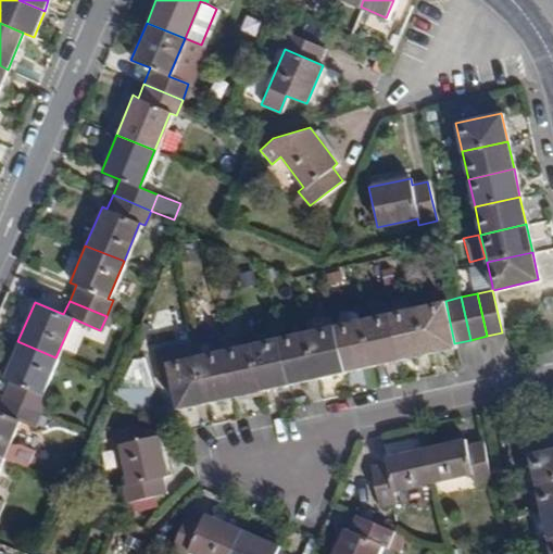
[(417,306),(427,353),(455,347),(454,343),(445,301),(417,306)]
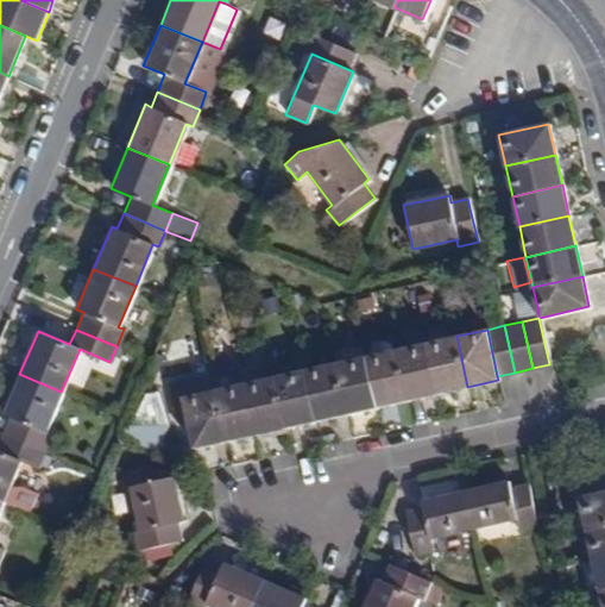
[(426,343),(438,393),(467,387),(457,336),(426,343)]
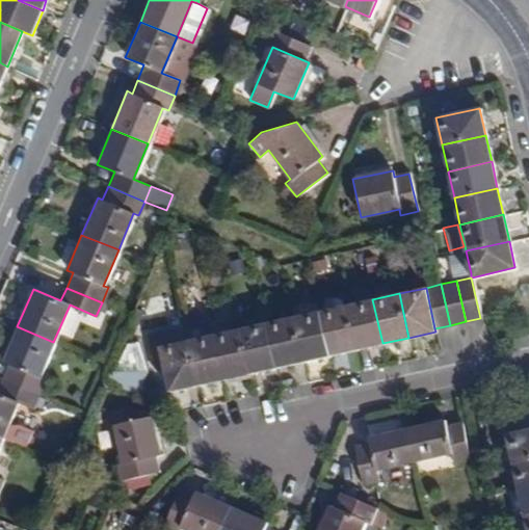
[(346,306),(355,349),(382,343),(372,299),(346,306)]
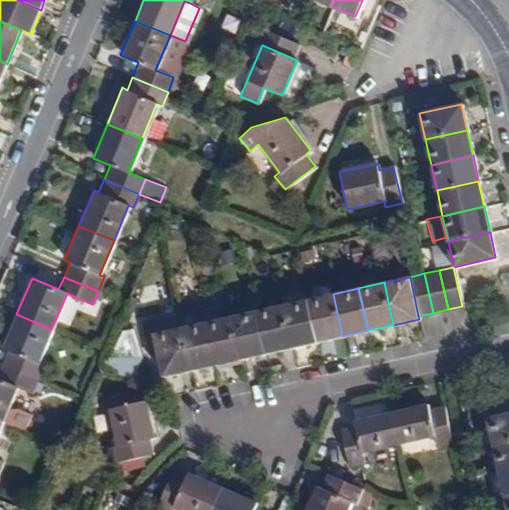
[(307,300),(316,341),(342,336),(333,294),(307,300)]
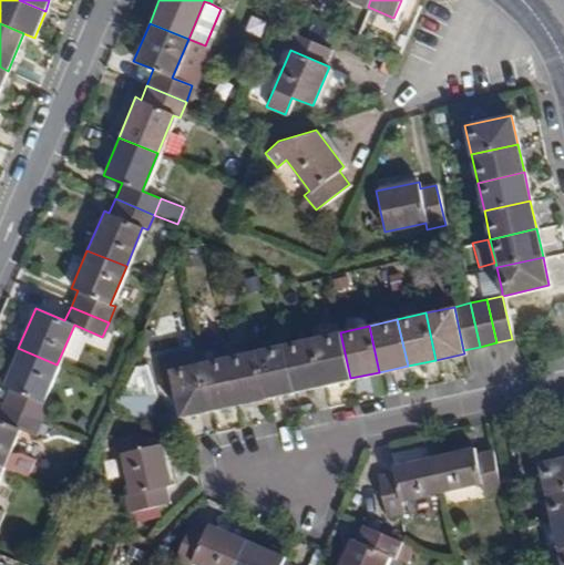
[(311,338),(322,384),(350,378),(340,332),(311,338)]
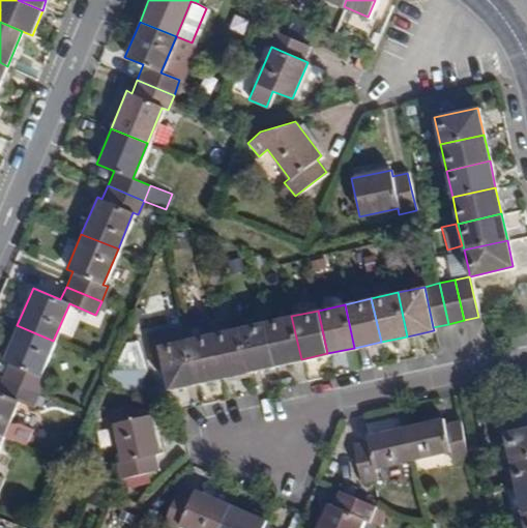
[(265,322),(274,365),(301,359),(291,316),(265,322)]
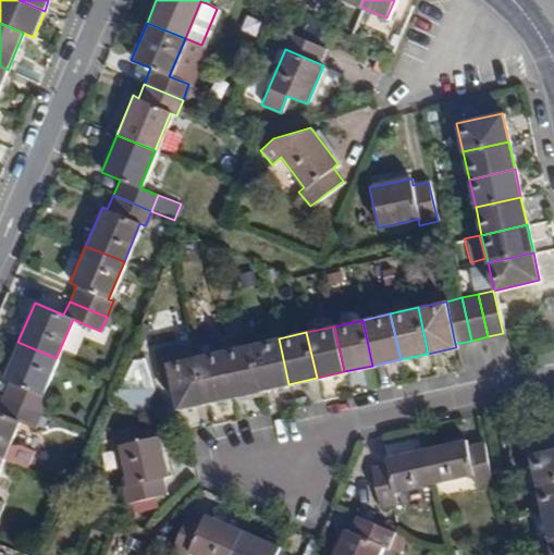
[(218,333),(191,340),(195,357),(222,350),(219,337),(218,333)]
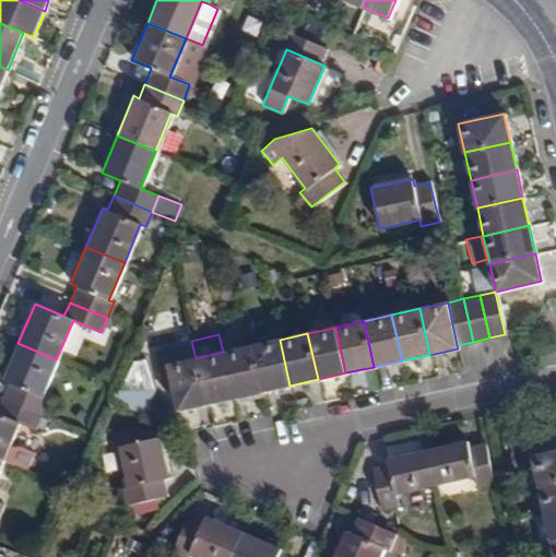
[(234,335),(220,339),(223,352),(236,350),(234,335)]
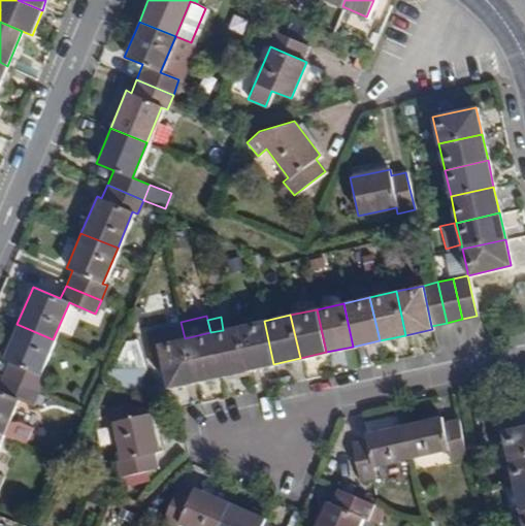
[(237,327),(247,370),(273,364),(264,321),(237,327)]
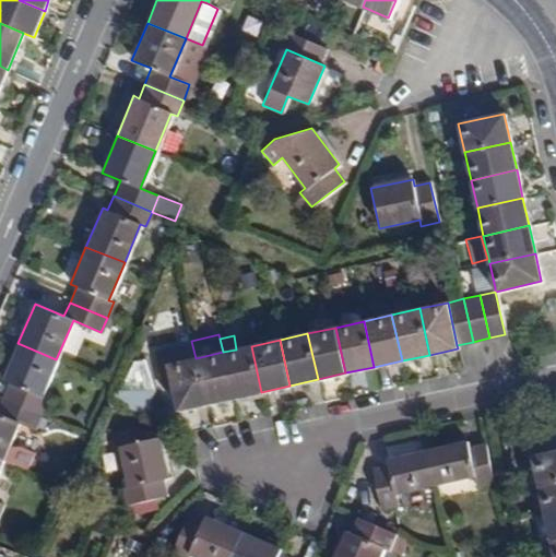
[(191,341),(163,347),(167,365),(196,358),(191,341)]
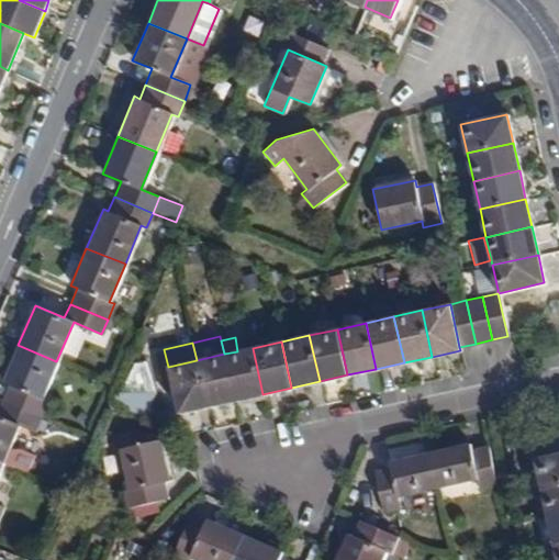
[(18,345),(2,381),(9,384),(1,401),(40,416),(46,400),(41,398),(56,361),(18,345)]
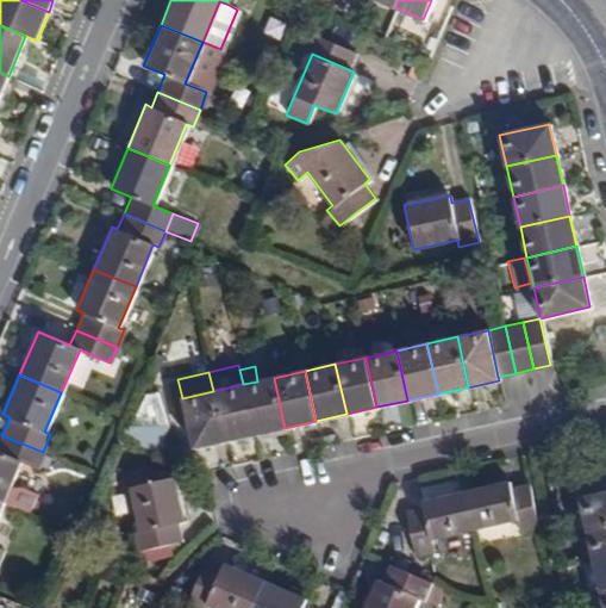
[(243,384),(255,434),(285,428),(274,378),(257,382),(243,384)]
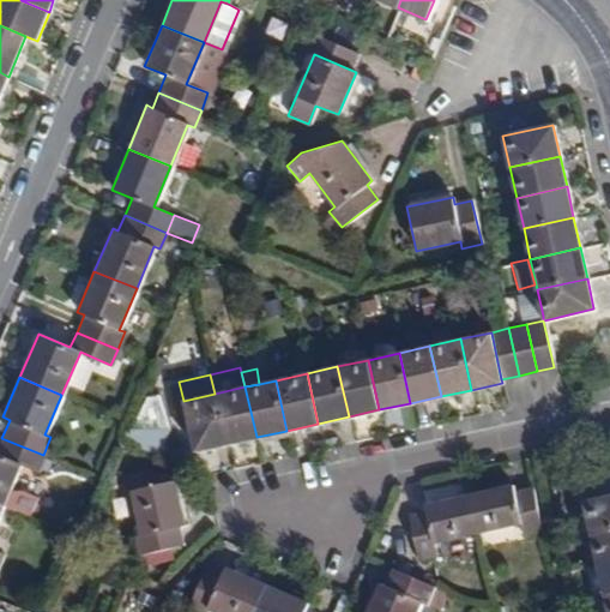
[(168,384),(176,420),(187,418),(194,451),(225,444),(215,394),(183,401),(179,382),(168,384)]
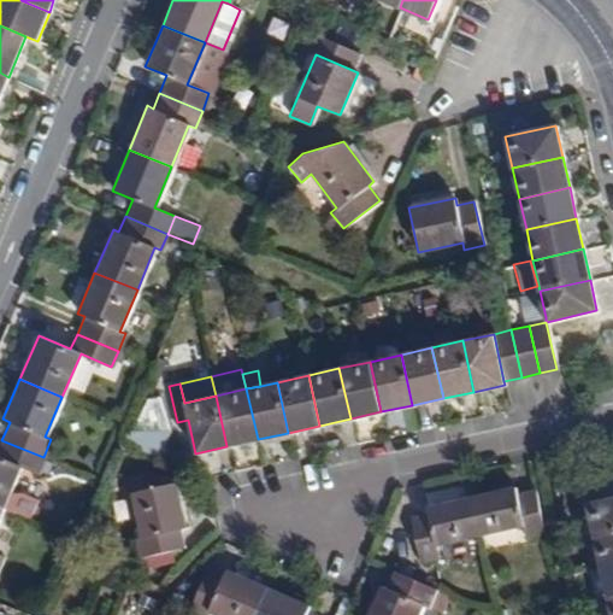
[(216,396),(227,446),(258,439),(246,388),(216,396)]
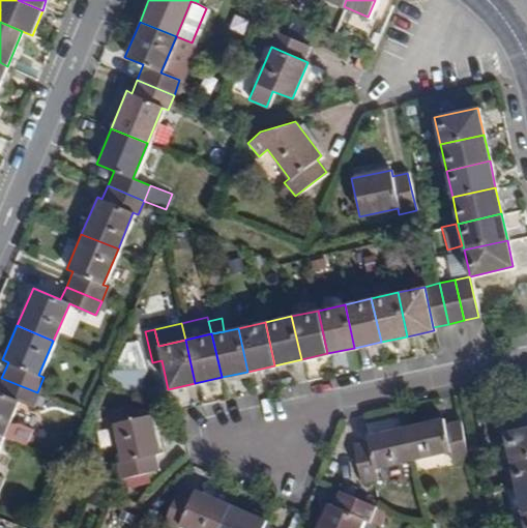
[(0,437),(1,437),(17,400),(31,406),(37,392),(1,378),(0,380),(0,437)]
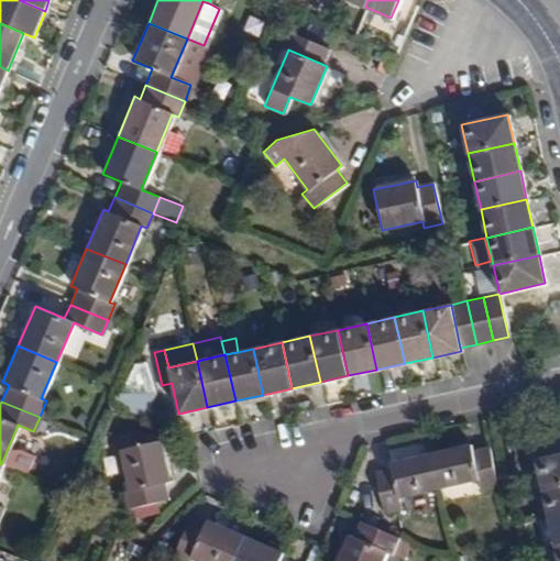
[(116,436),(129,490),(122,491),(127,508),(167,498),(164,482),(169,481),(160,439),(150,442),(146,428),(116,436)]
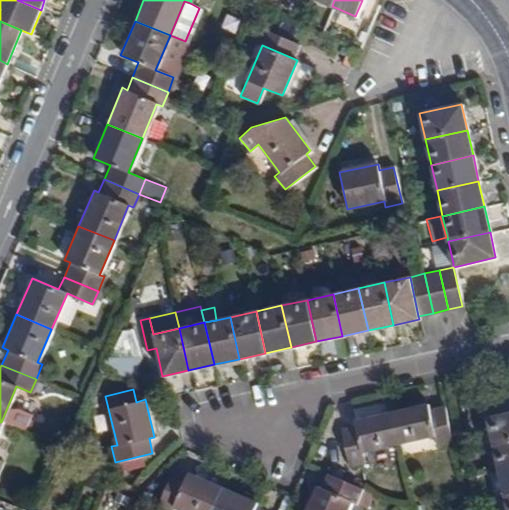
[(391,413),(398,442),(433,434),(436,445),(452,442),(444,405),(428,409),(427,404),(391,413)]
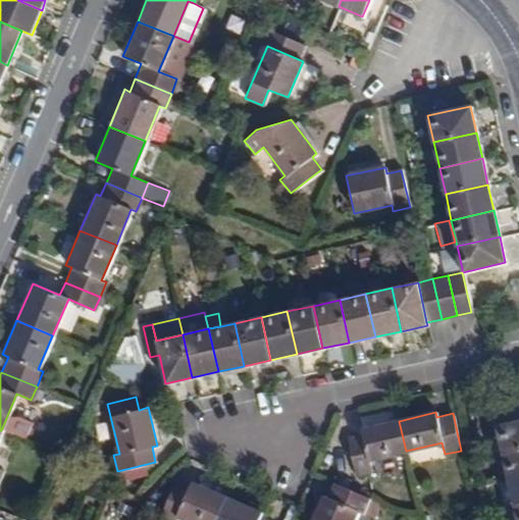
[(8,414),(3,428),(23,435),(29,421),(8,414)]
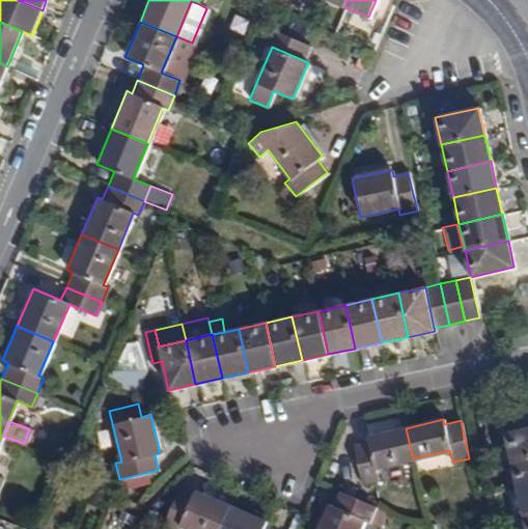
[(527,426),(505,432),(511,460),(527,455),(527,426)]
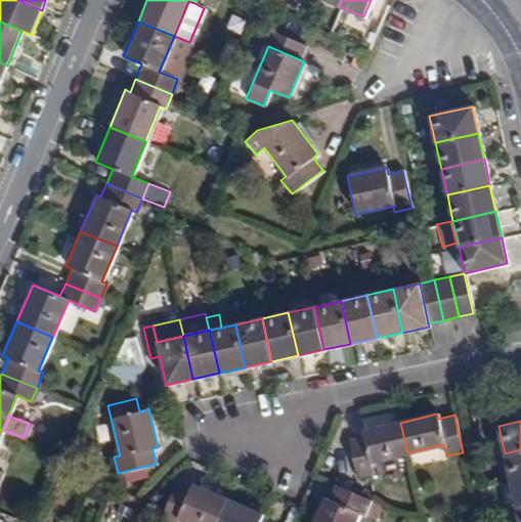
[(347,439),(356,477),(373,473),(370,462),(407,452),(400,423),(361,432),(362,435),(347,439)]
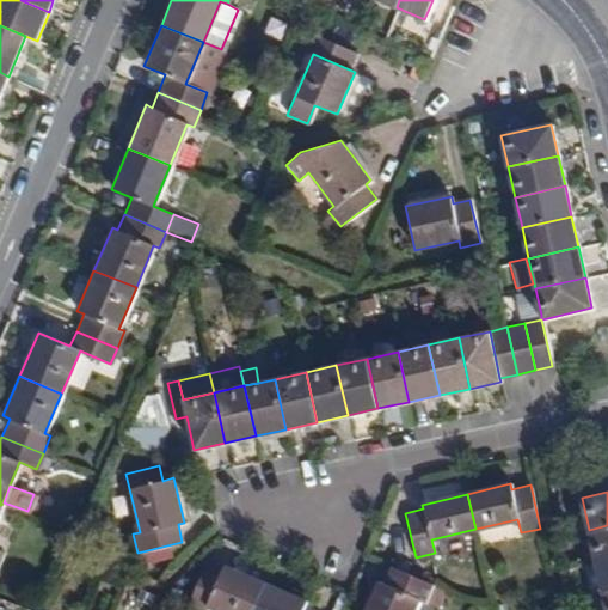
[(607,525),(589,530),(595,561),(607,557),(607,525)]
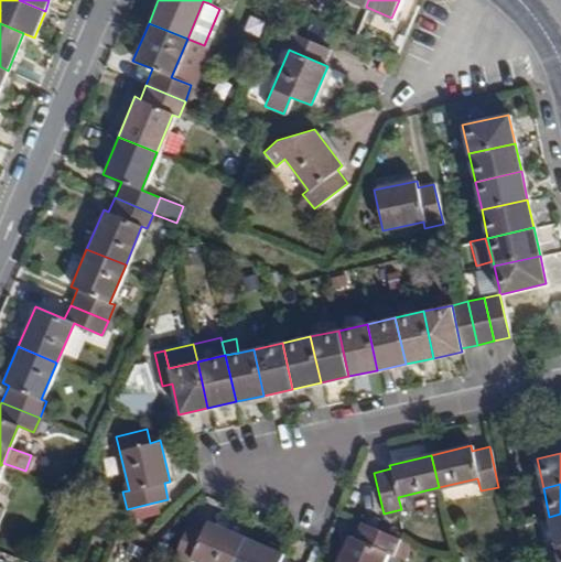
[(560,514),(549,517),(556,544),(560,542),(560,514)]
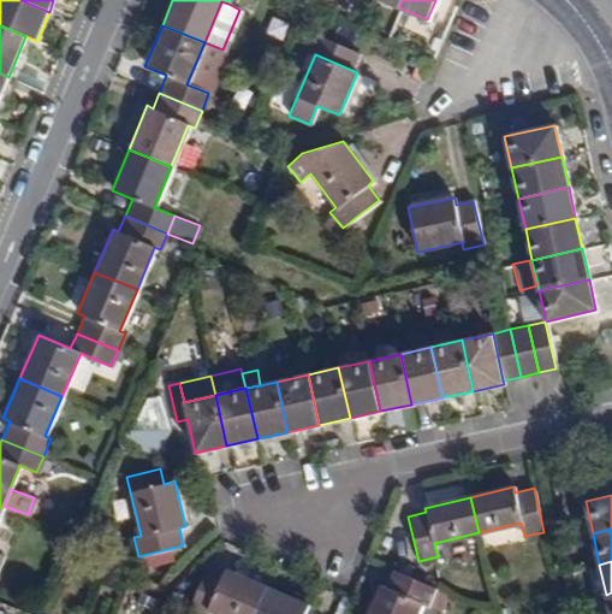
[(206,566),(186,609),(198,613),(206,613),(208,610),(215,613),(255,613),(267,586),(225,568),(223,573),(206,566)]
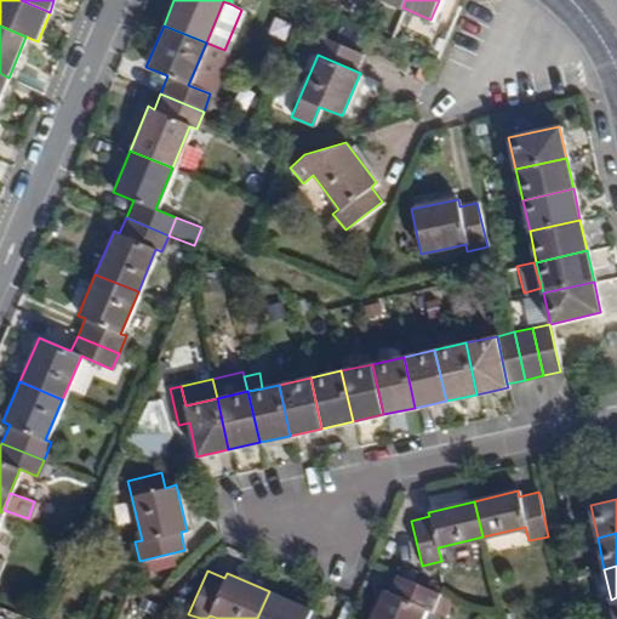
[(395,573),(388,591),(383,589),(370,618),(420,618),(426,607),(432,609),(439,592),(395,573)]
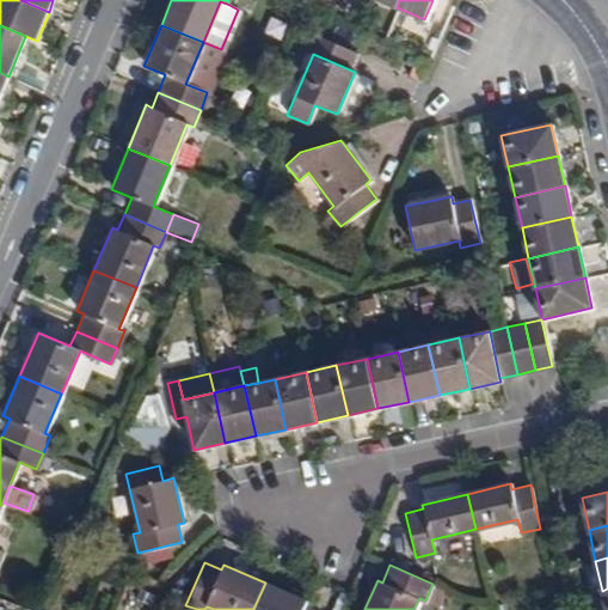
[(265,583),(253,609),(315,609),(305,605),(307,601),(265,583)]
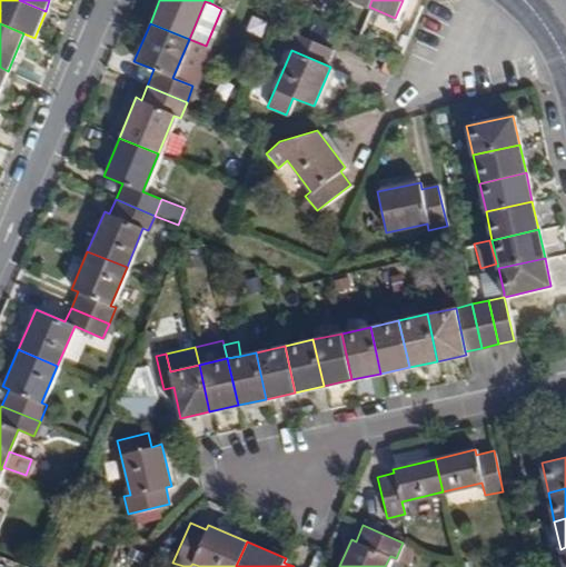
[(403,543),(396,558),(407,564),(415,547),(403,543)]
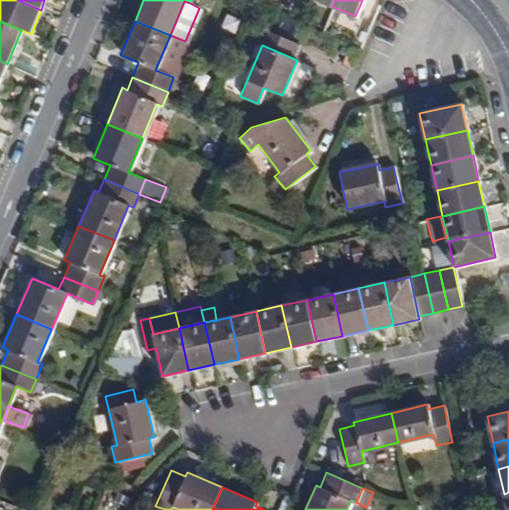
All buildings are outlined.
